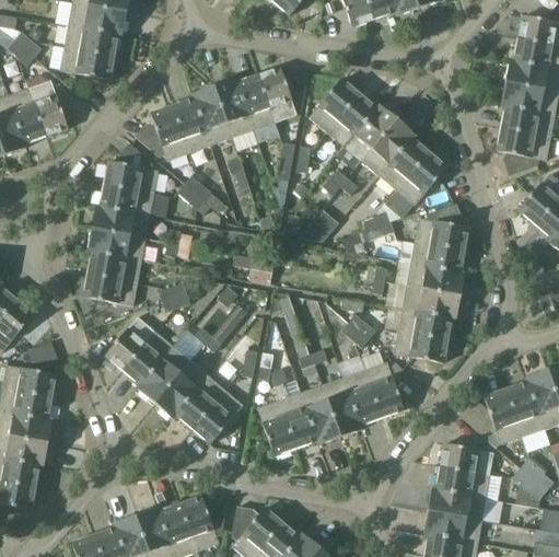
[(73,0),(73,2),(127,12),(129,0),(73,0)]
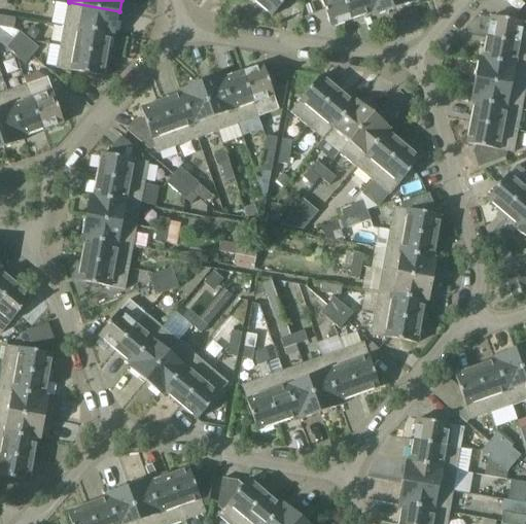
[(256,0),(272,13),(283,0),(256,0)]
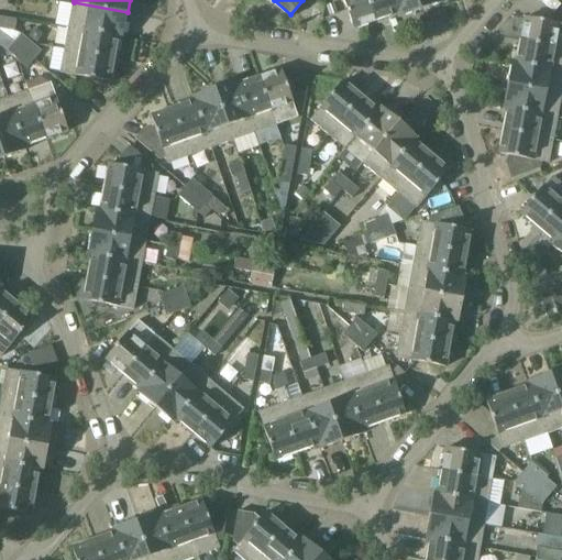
[(343,0),(353,26),(375,19),(367,0),(343,0)]
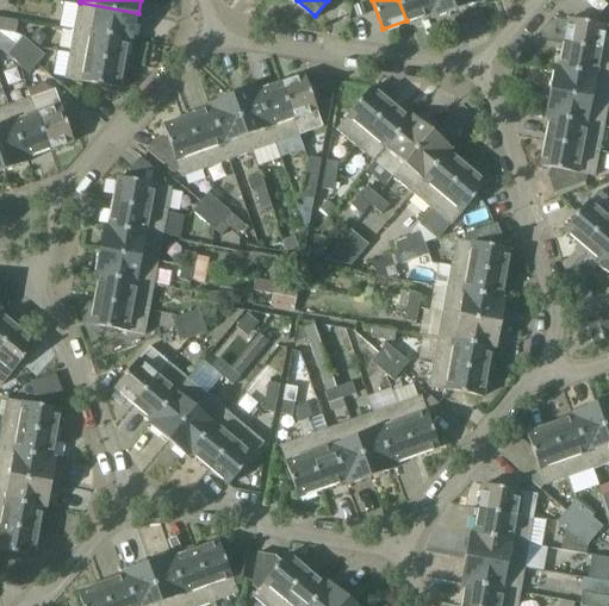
[(398,0),(406,20),(430,12),(426,0),(398,0)]
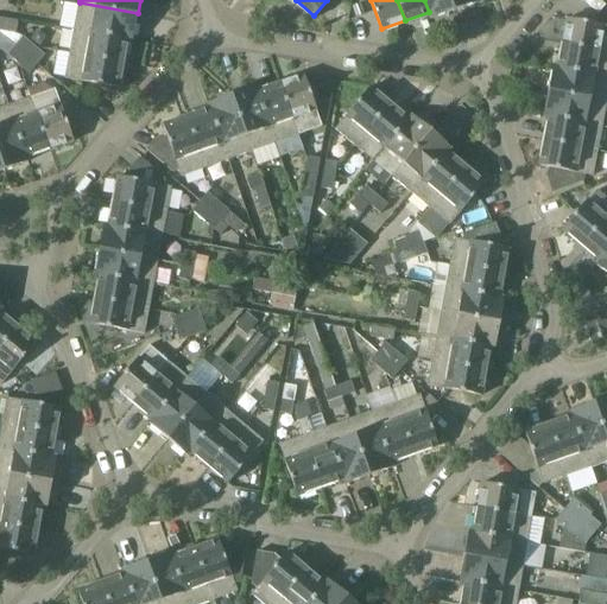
[(424,0),(429,12),(430,16),(454,8),(450,0),(424,0)]
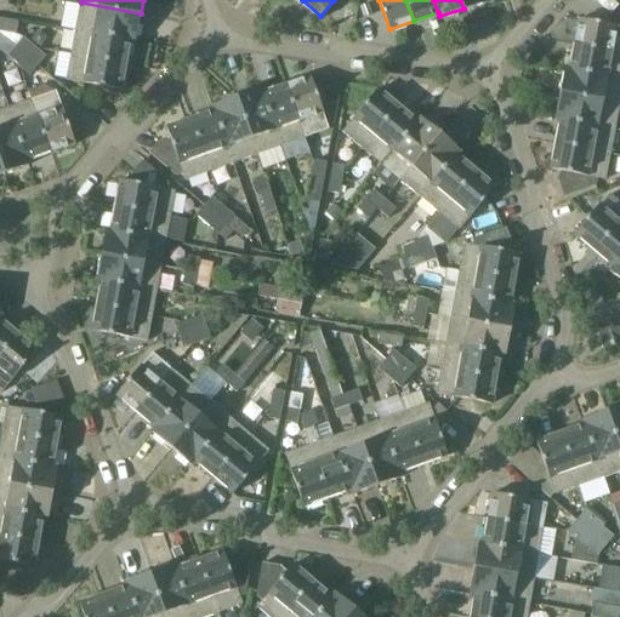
[(81,3),(77,27),(131,38),(136,38),(141,13),(81,3)]
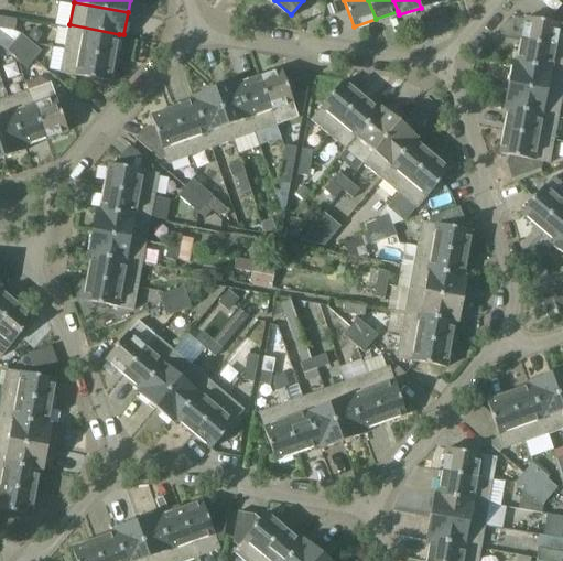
[(18,17),(0,13),(0,25),(15,29),(18,17)]
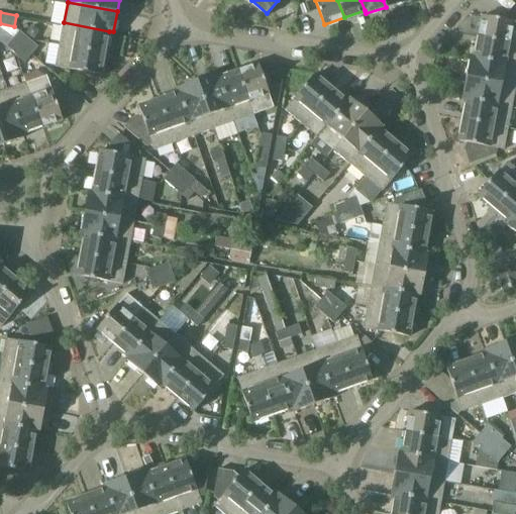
[(515,20),(483,14),(479,34),(515,41),(515,20)]
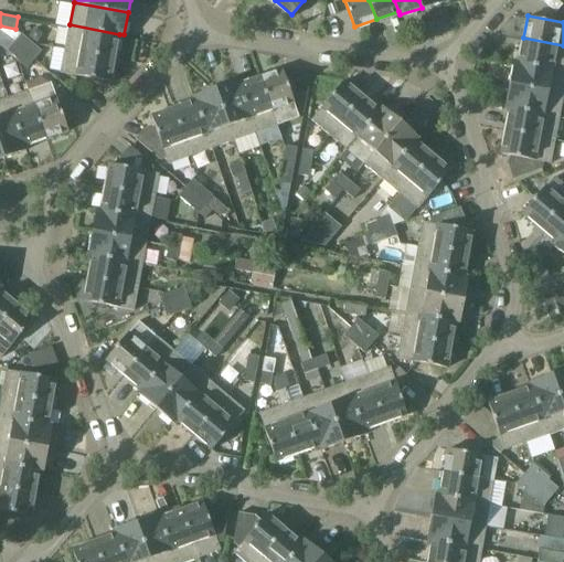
[(70,24),(65,46),(116,55),(119,34),(70,24)]
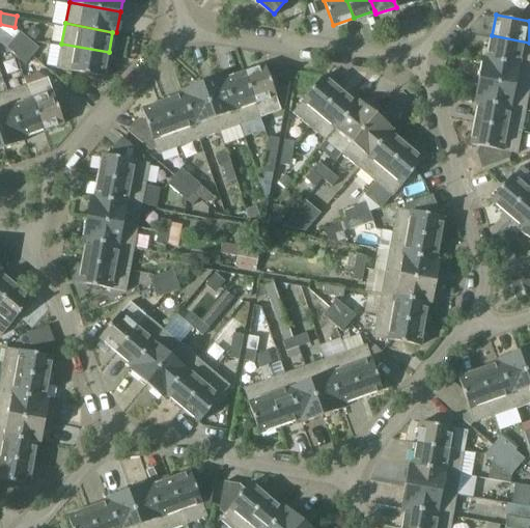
[(24,47),(30,38),(21,31),(16,37),(15,38),(24,47)]
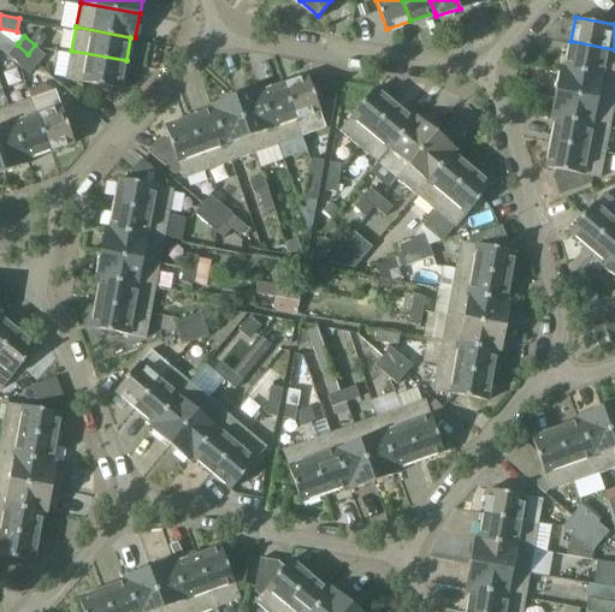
[(614,49),(571,41),(566,66),(614,75),(614,49)]
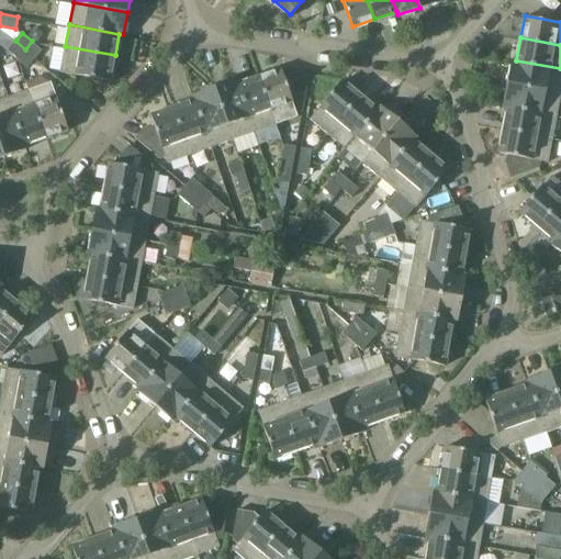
[(15,41),(9,49),(18,57),(25,49),(15,41)]
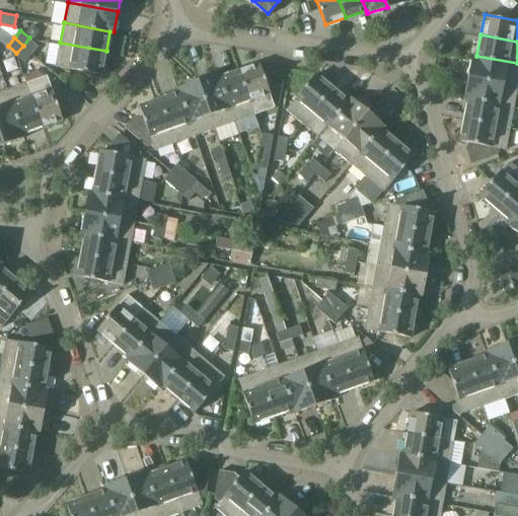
[(23,46),(32,54),(39,46),(29,38),(23,46)]
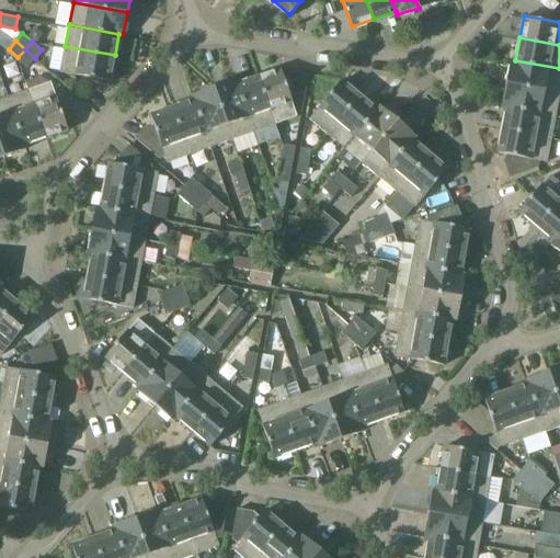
[(65,46),(60,70),(111,79),(115,55),(65,46)]
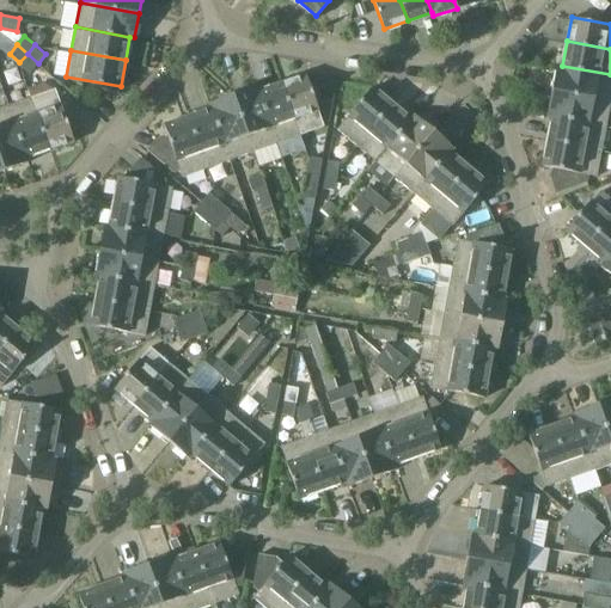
[(28,54),(19,62),(30,72),(38,63),(28,54)]
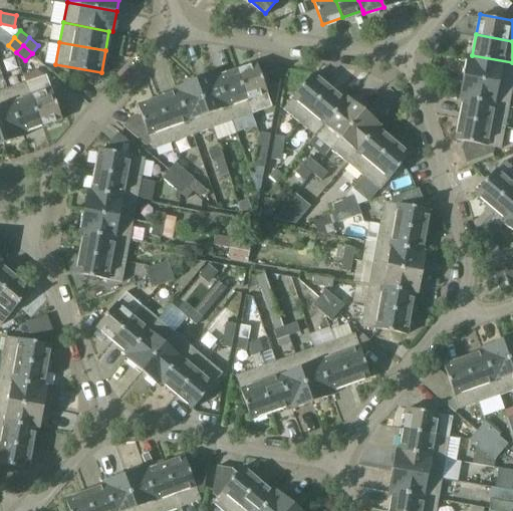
[(468,54),(464,75),(512,84),(512,62),(472,55),(468,54)]
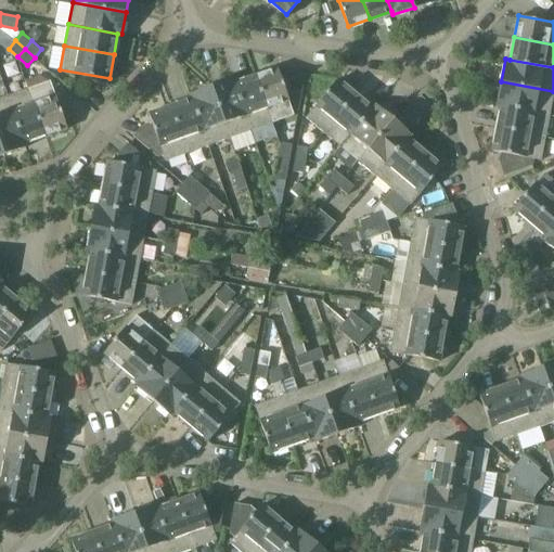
[(278,66),(255,74),(271,122),(294,114),(278,66)]
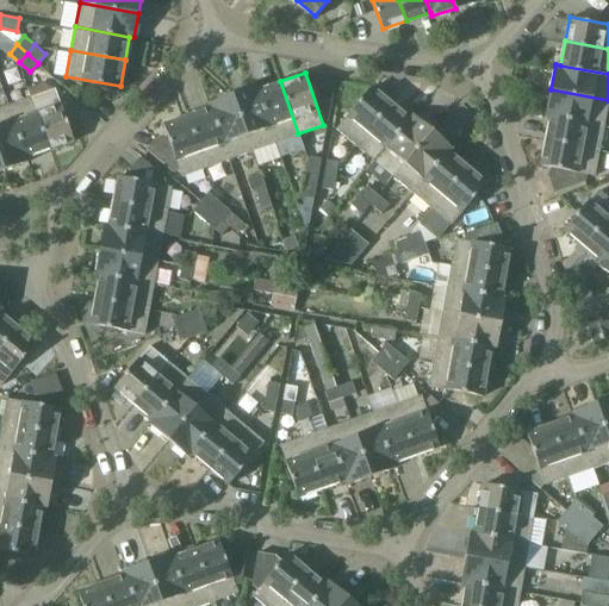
[(258,89),(277,142),(298,133),(280,81),(258,89)]
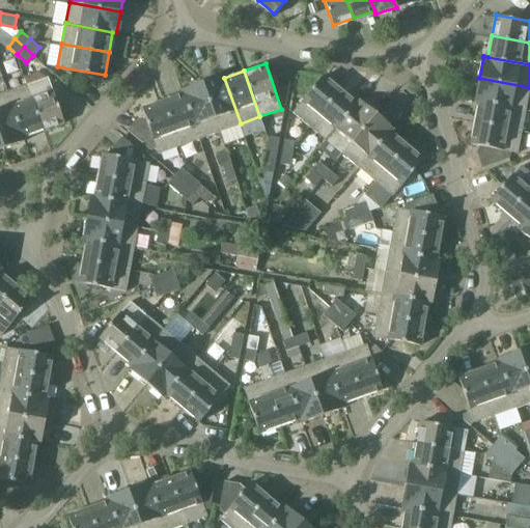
[(223,74),(202,81),(219,131),(224,143),(245,136),(241,123),(224,78),(223,74)]
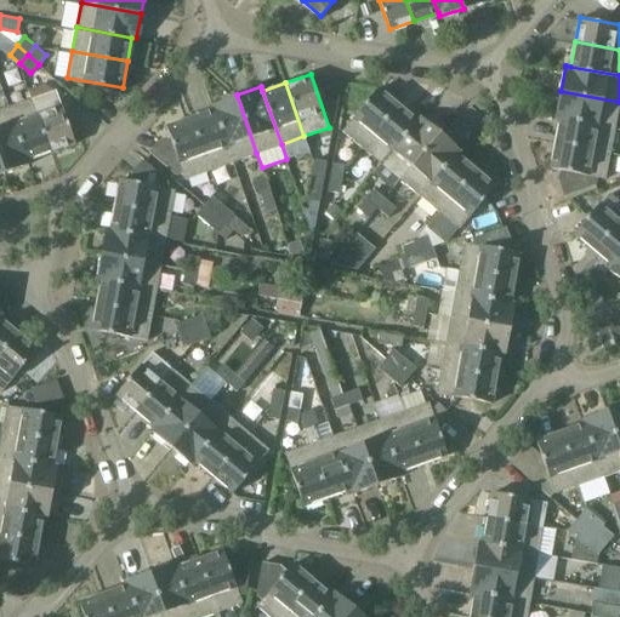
[(343,130),(363,147),(400,103),(380,86),(343,130)]
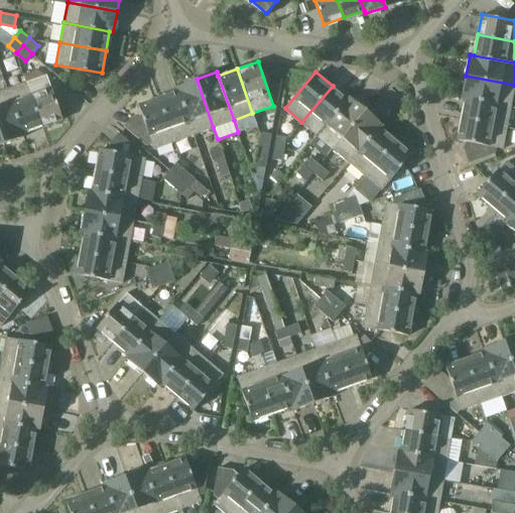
[(27,81),(42,125),(62,118),(56,103),(47,74),(27,81)]
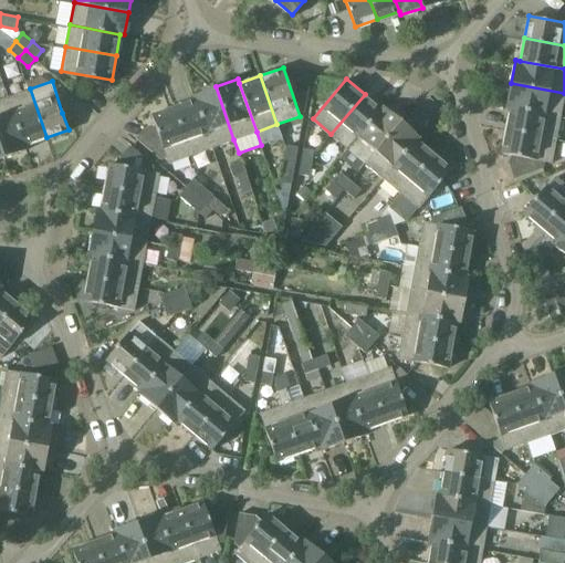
[(511,83),(506,105),(511,106),(562,115),(564,101),(564,93),(511,83)]
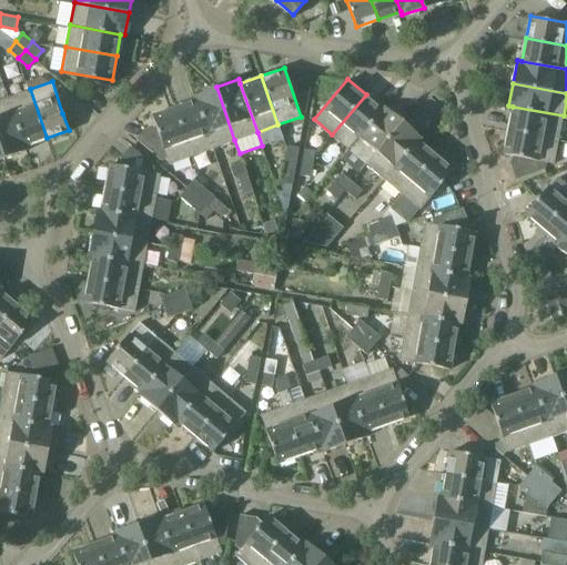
[(216,87),(194,94),(196,99),(213,148),(234,140),(216,87)]
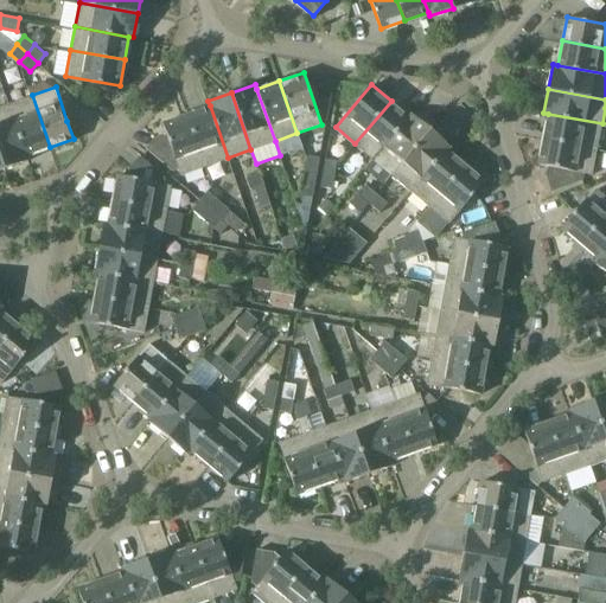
[(32,95),(10,103),(27,154),(50,147),(32,95)]
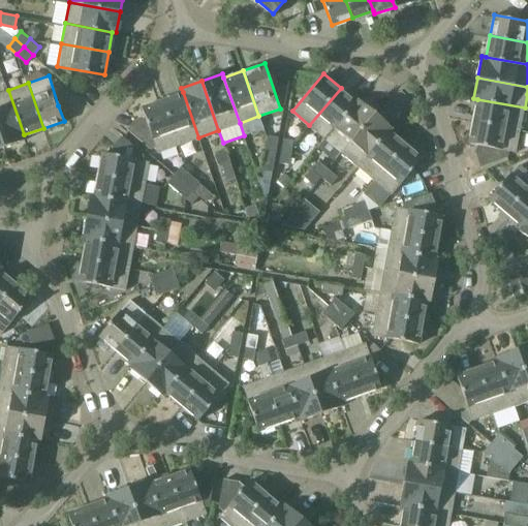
[(341,88),(309,125),(324,137),(356,101),(341,88)]
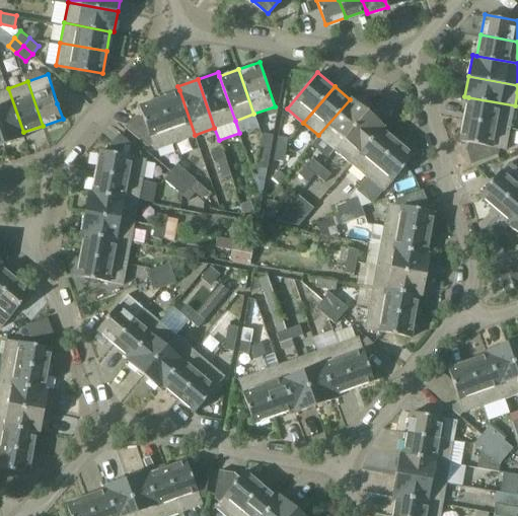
[(8,88),(0,90),(0,130),(4,143),(24,136),(23,132),(8,88)]
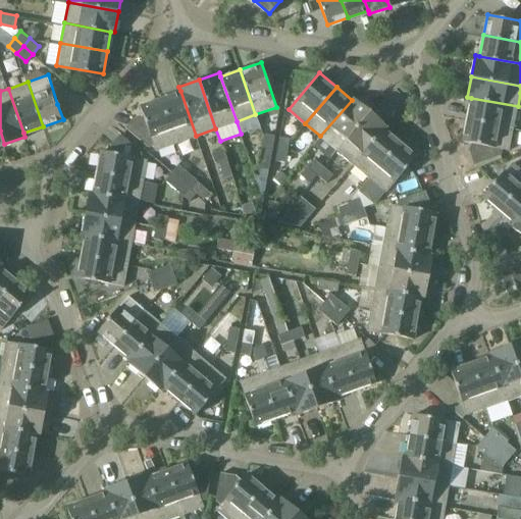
[(180,91),(160,98),(175,143),(196,136),(180,91)]
